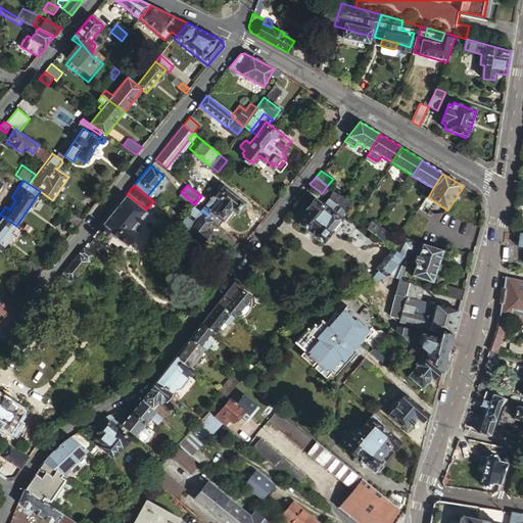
[(194,204),(193,206),(210,221),(219,226),(232,209),(238,215),(245,205),(226,189),(219,198),(215,195),(208,202),(201,196),(194,204)]
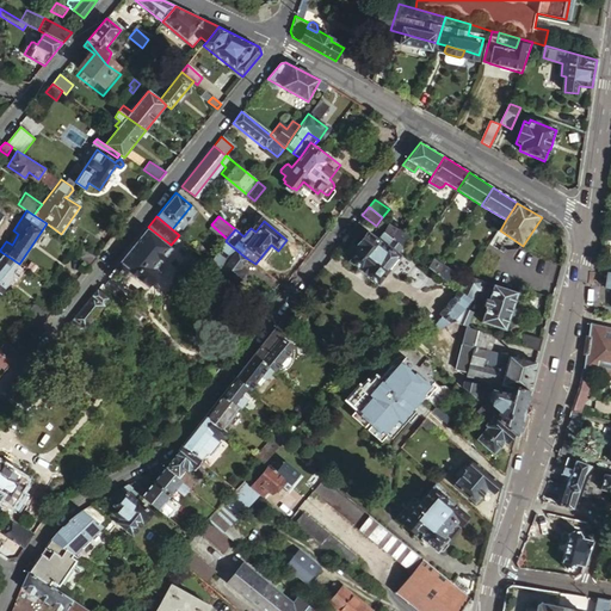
[(390,238),(397,228),(389,222),(382,230),(390,238)]
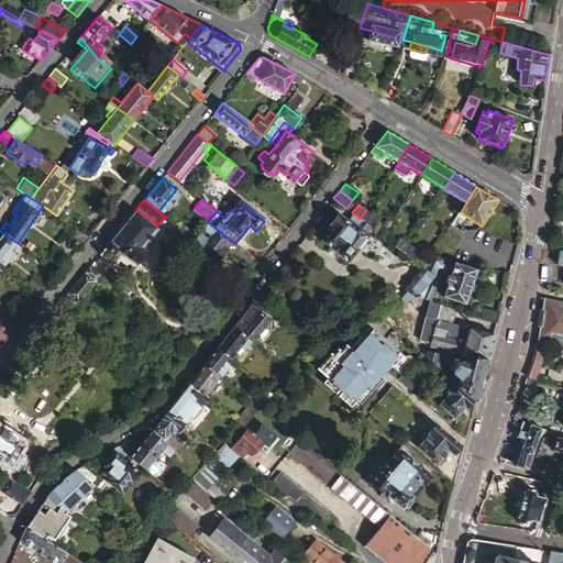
[(366,210),(360,219),(368,225),(375,218),(366,210)]
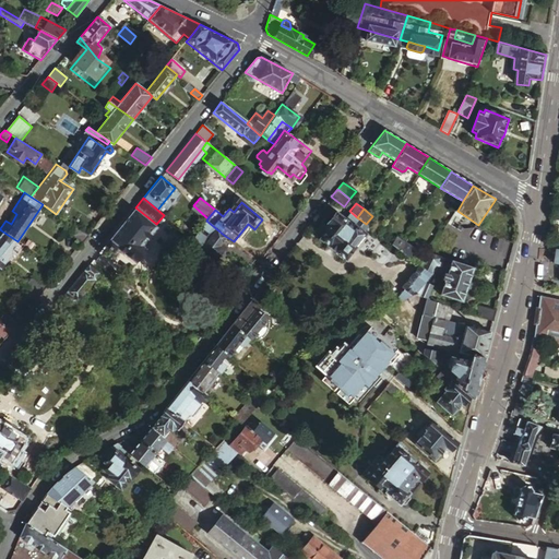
[(133,210),(105,246),(113,252),(117,246),(135,261),(145,249),(141,246),(155,228),(133,210)]
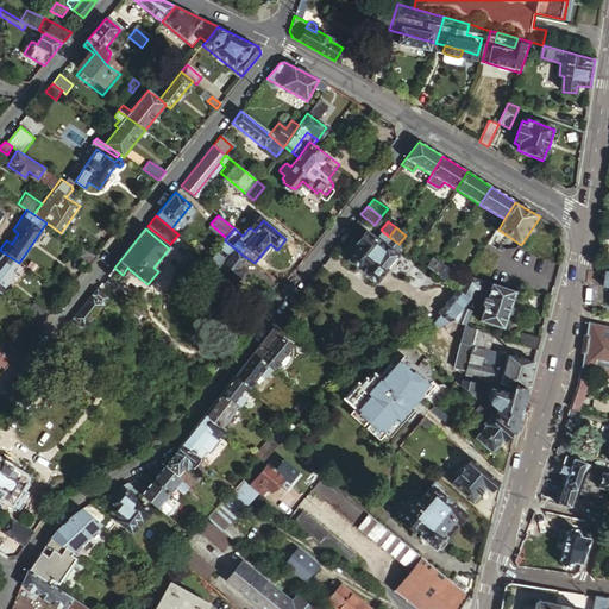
[(399,244),(389,237),(381,230),(375,238),(364,230),(355,242),(358,245),(349,257),(376,278),(397,251),(394,249),(399,244)]
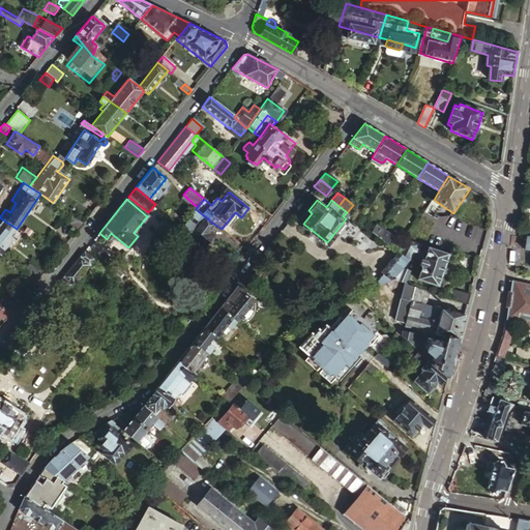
[(213,224),(196,209),(181,226),(204,244),(211,235),(207,232),(213,224)]
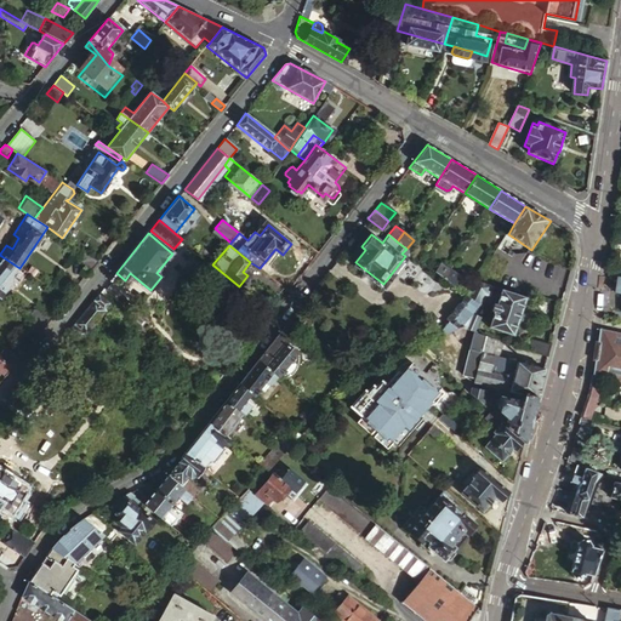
[(98,261),(83,251),(77,260),(91,271),(98,261)]
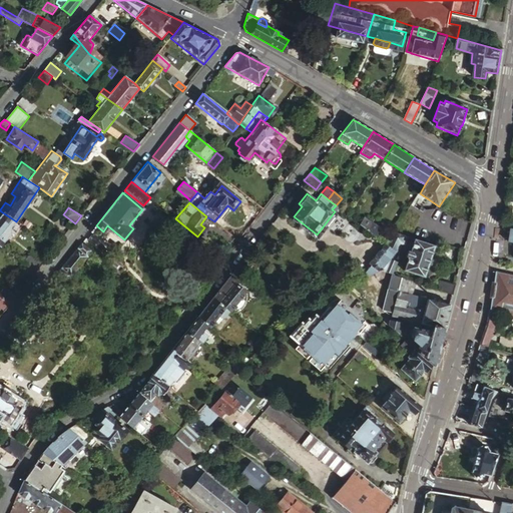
[(13,219),(1,211),(0,212),(0,244),(0,245),(2,243),(0,241),(0,238),(1,239),(3,236),(2,235),(13,219)]
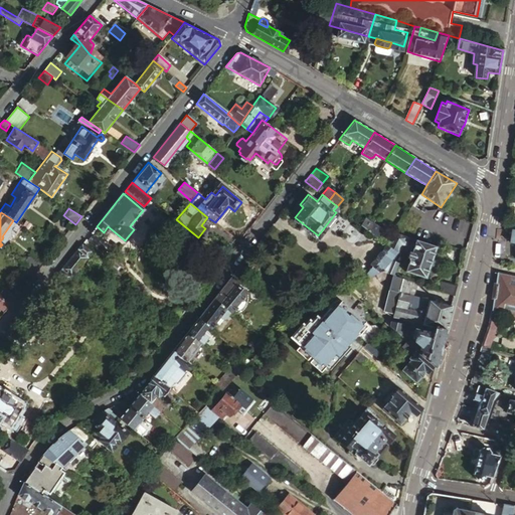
[(370,222),(363,217),(359,223),(366,229),(370,222)]
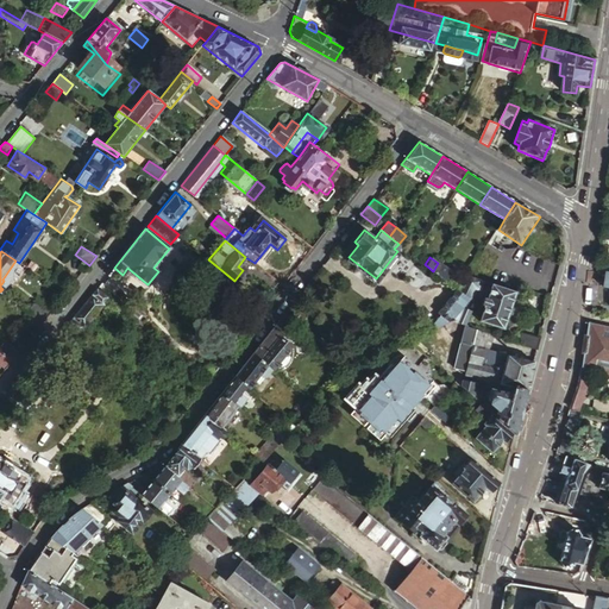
[(447,270),(438,263),(433,271),(441,277),(447,270)]
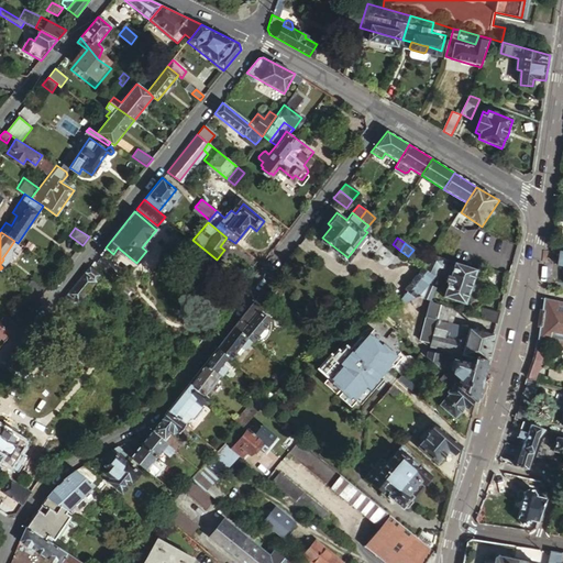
[(256,261),(240,247),(233,254),(251,268),(256,261)]
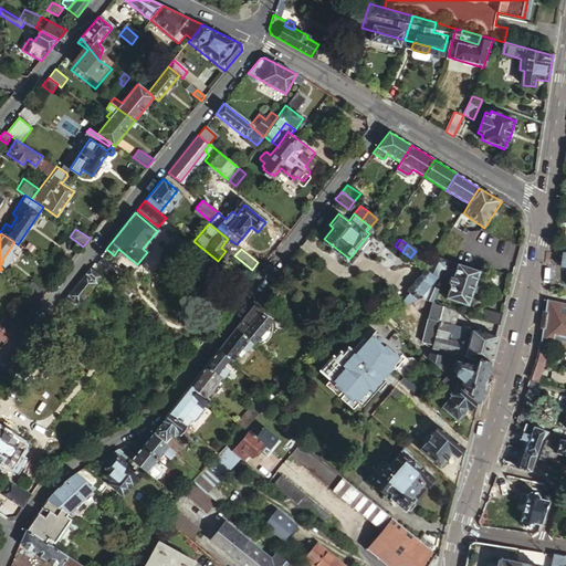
[(451,261),(432,254),(427,262),(438,266),(439,262),(442,263),(441,268),(443,269),(451,261)]
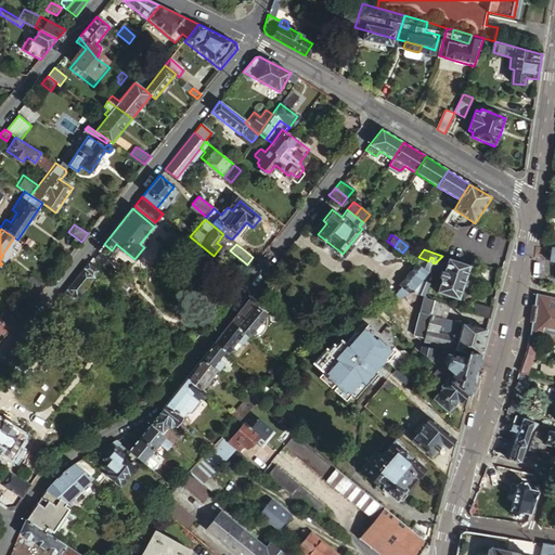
[(95,255),(89,262),(99,270),(102,272),(108,265),(95,255)]
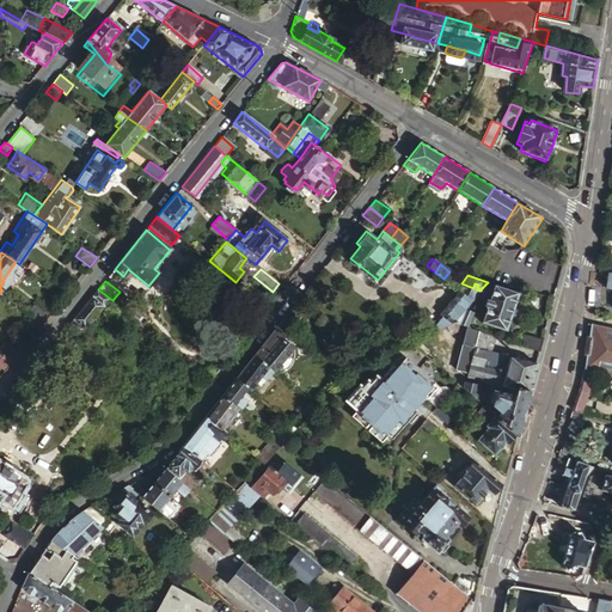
[(477,292),(479,291),(477,289),(478,285),(475,283),(473,288),(461,283),(457,289),(470,299),(477,292)]
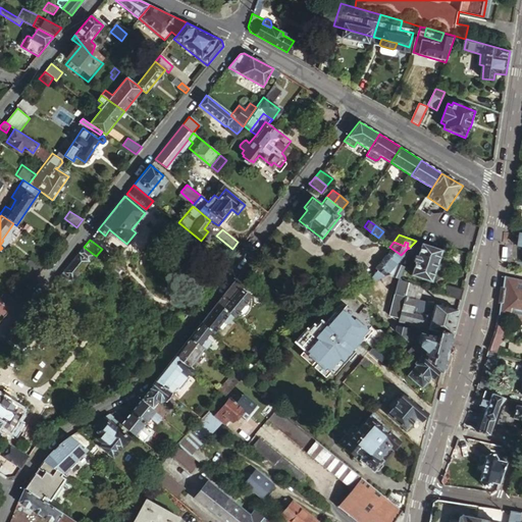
[(442,250),(421,244),(417,257),(415,256),(413,262),(415,263),(411,275),(432,282),(442,250)]
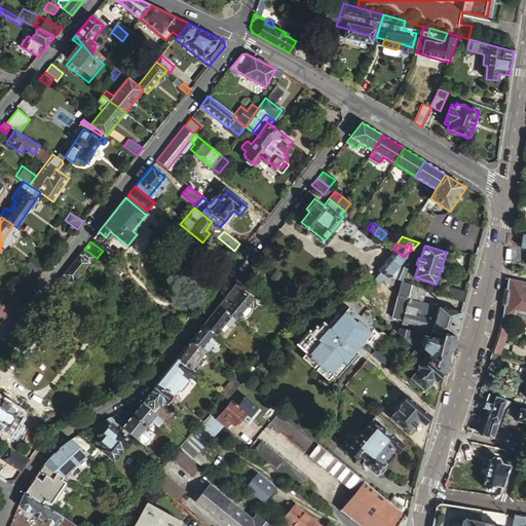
[(94,256),(84,249),(73,263),(53,287),(63,294),(94,256)]
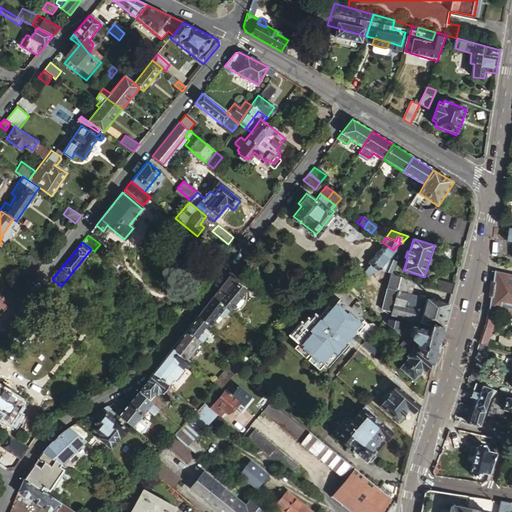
[(380,267),(393,250),(382,242),(361,270),(367,275),(380,267)]
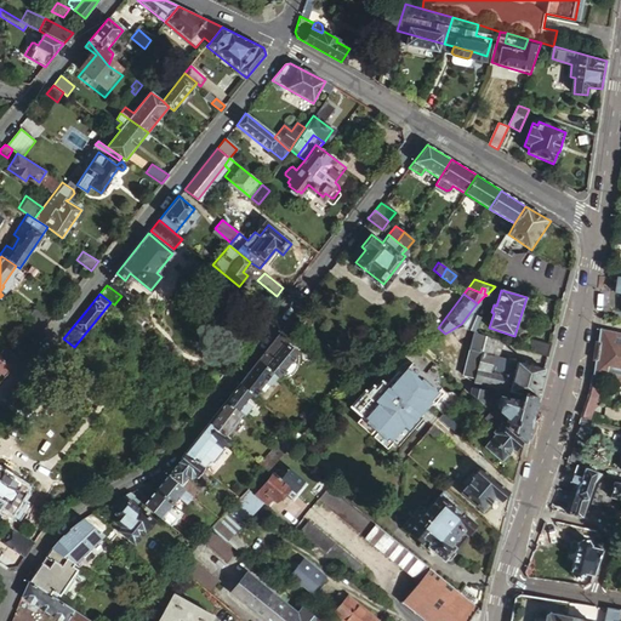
[(45,328),(51,319),(34,308),(29,317),(30,317),(45,328)]
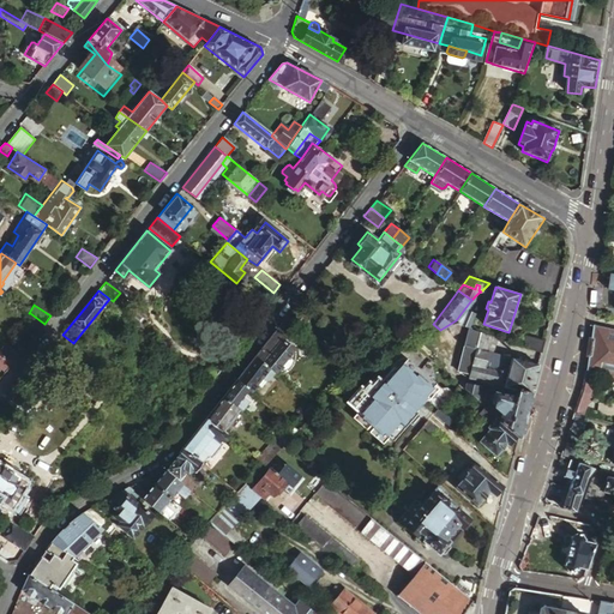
[(467,311),(452,326),(463,330),(474,317),(467,311)]
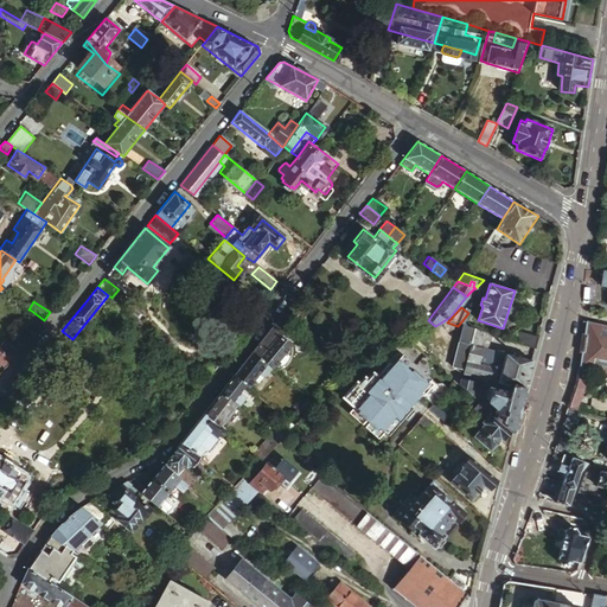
[(44,320),(30,310),(23,320),(37,330),(44,320)]
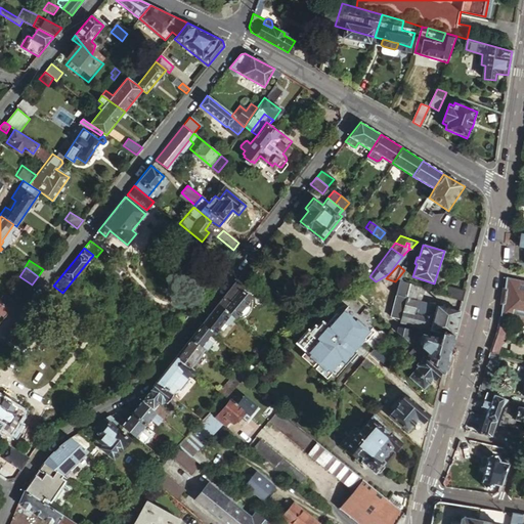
[(234,318),(250,298),(241,290),(243,287),(246,289),(251,282),(242,274),(217,305),(234,318)]
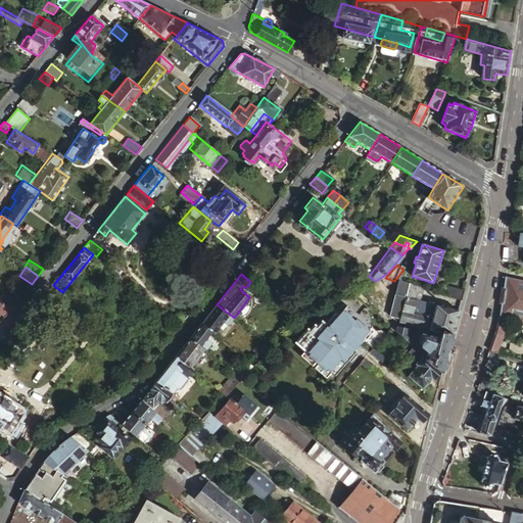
[(501,305),(508,317),(522,320),(522,281),(505,278),(501,305)]
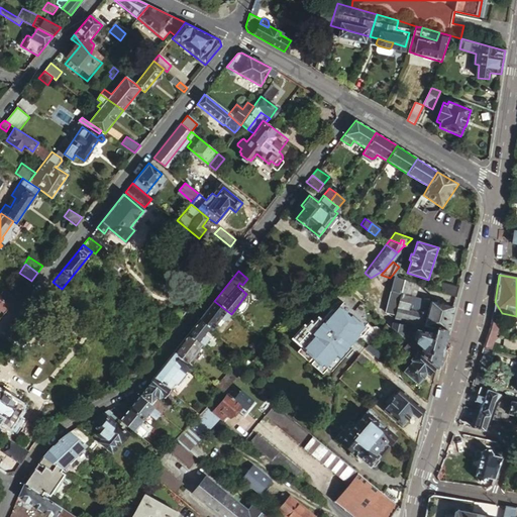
[(385,312),(395,315),(404,282),(393,279),(385,312)]
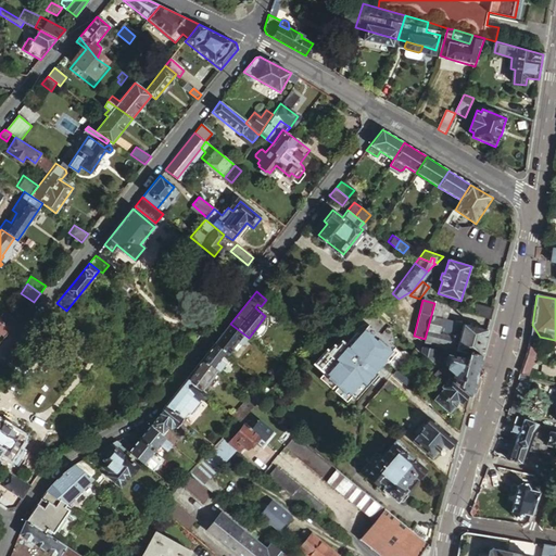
[(424,342),(468,353),(481,356),(483,349),(488,331),(463,325),(459,337),(442,333),(442,335),(439,333),(442,321),(445,323),(446,319),(450,308),(434,303),(425,339),(424,342)]
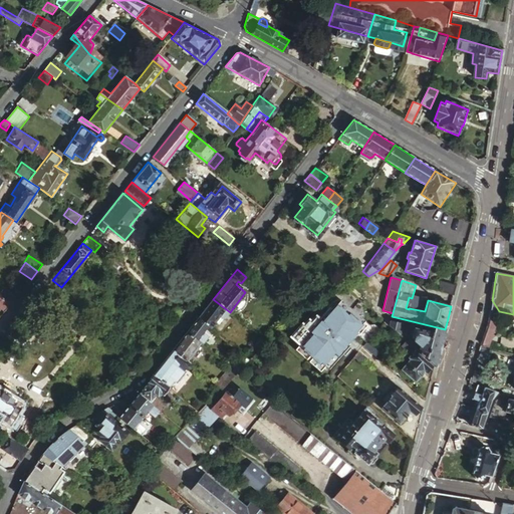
[(440,281),(437,291),(454,296),(456,285),(440,281)]
